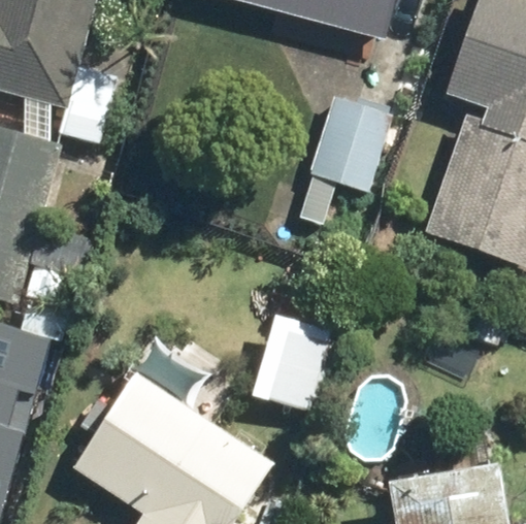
[(0,90),(66,107),(59,132),(99,142),(117,77),(78,67),(96,0),(0,0),(0,90)]
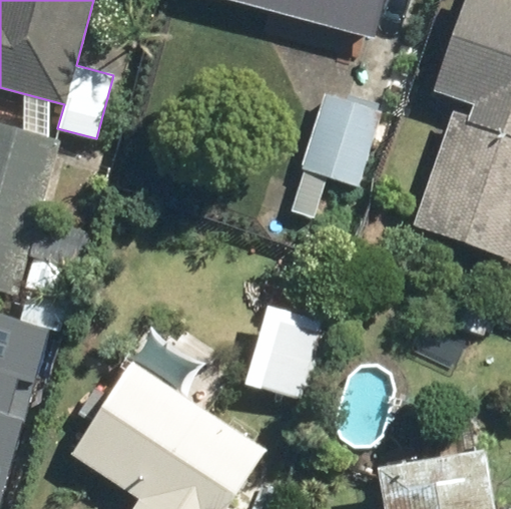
[(228,0),(374,39),(384,0),(228,0)]
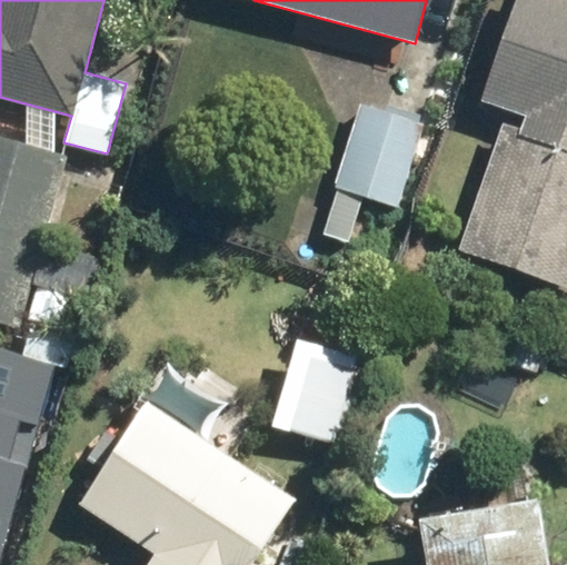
[(514,0),(479,100),(525,117),(520,129),(501,124),(457,249),(566,287),(566,0),(514,0)]
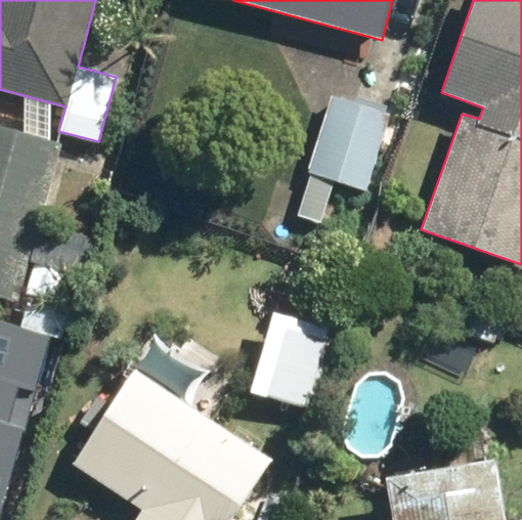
[(61,143),(0,127),(0,295),(17,300),(61,143)]
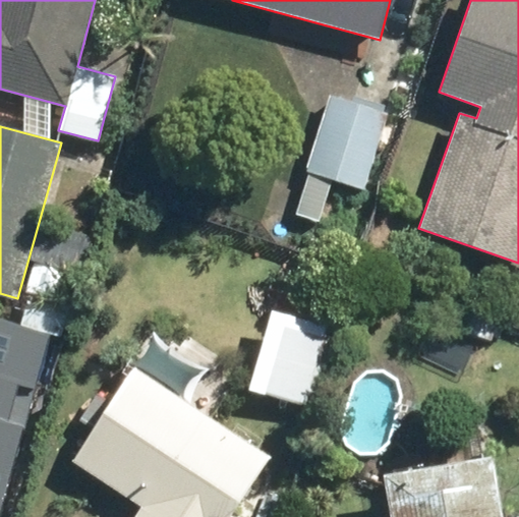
[(0,512),(50,336),(0,323),(0,512)]
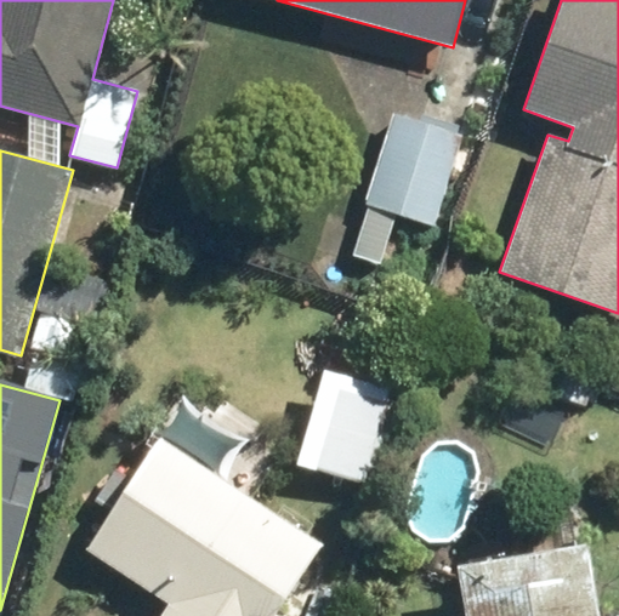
[(276,615),(323,545),(155,437),(83,548),(170,604),(162,615),(276,615)]
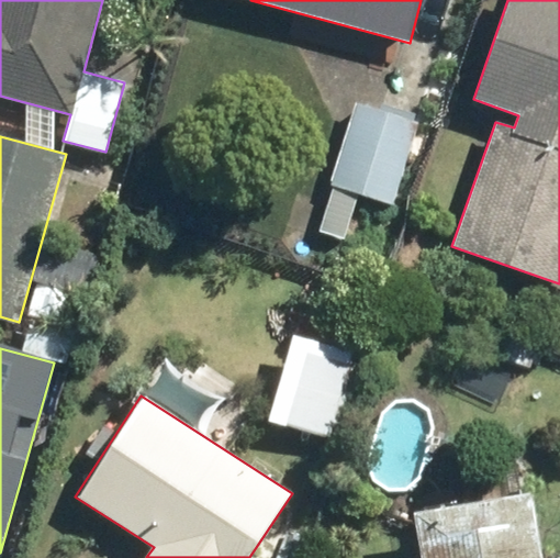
[(541,557),(532,497),(414,516),(421,557),(541,557)]
